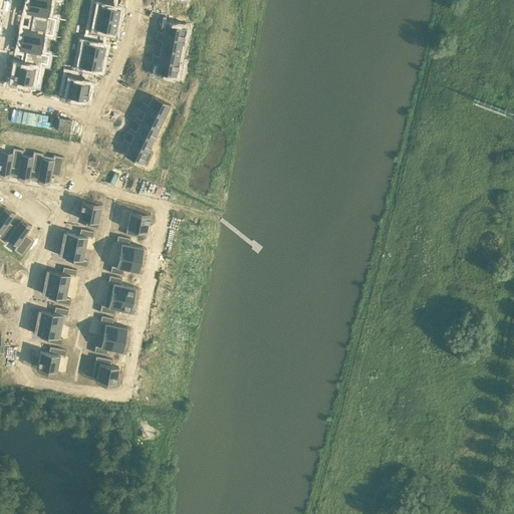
[(93,0),(91,14),(117,19),(119,8),(106,5),(107,0),(93,0)]
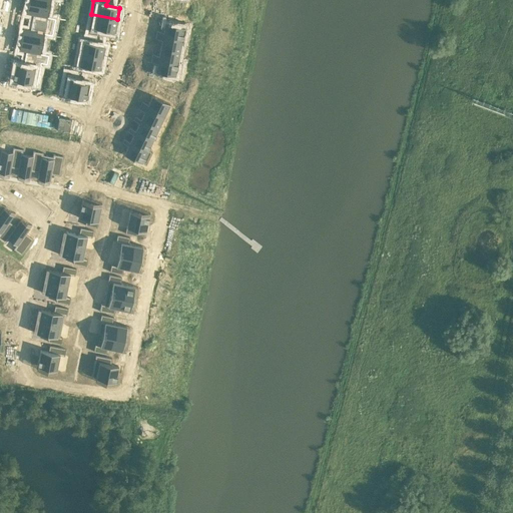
[(27,2),(25,13),(33,15),(31,22),(53,26),(54,21),(55,18),(47,16),(49,6),(27,2)]
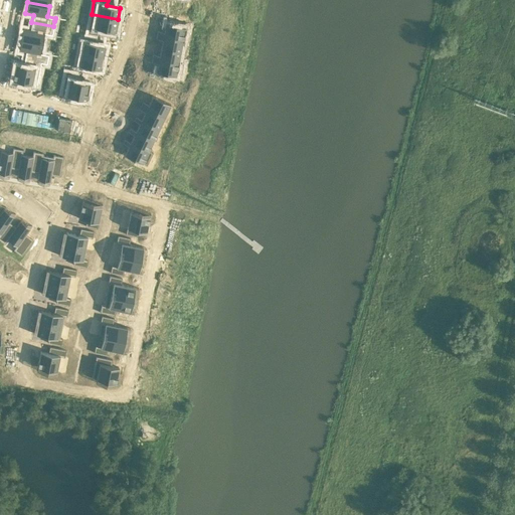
[(92,14),(89,32),(102,35),(103,29),(116,31),(118,19),(92,14)]
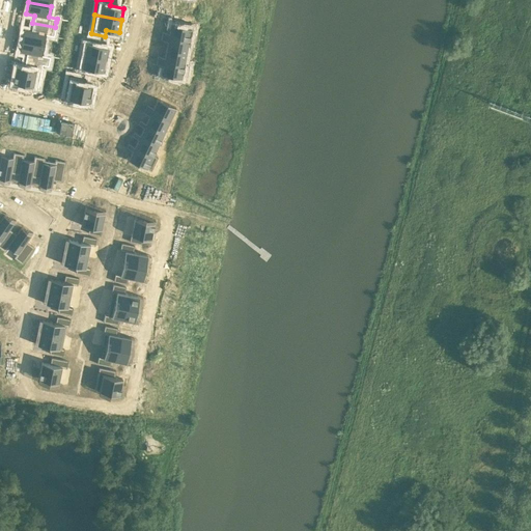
[(23,29),(21,40),(44,45),(52,46),(54,35),(55,27),(32,23),(31,30),(23,29)]
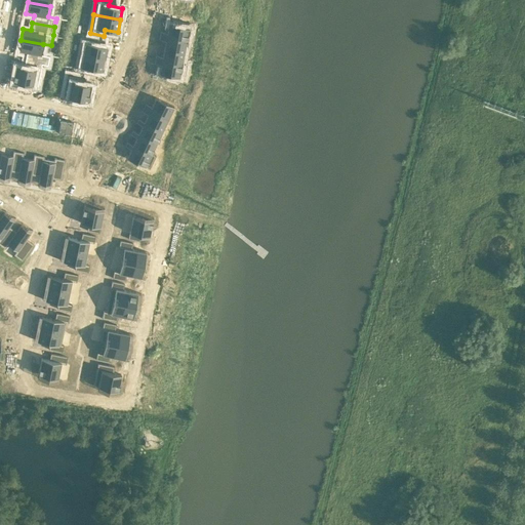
[(160,31),(159,35),(186,39),(186,40),(189,40),(191,28),(168,23),(166,32),(160,31)]
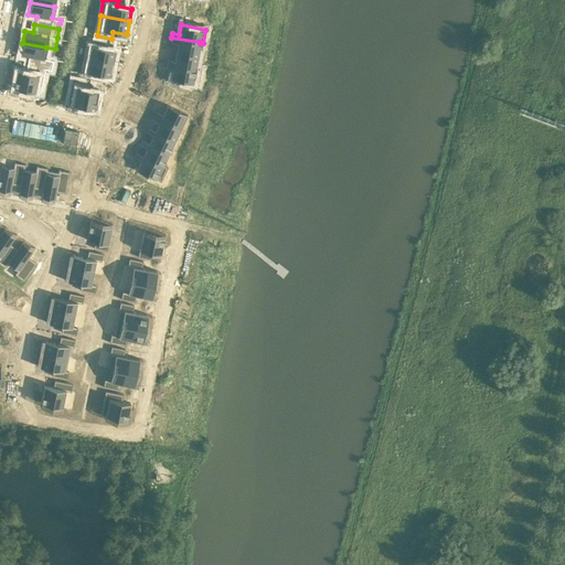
[(88,38),(86,45),(89,45),(87,57),(113,63),(115,50),(100,48),(103,40),(88,38)]
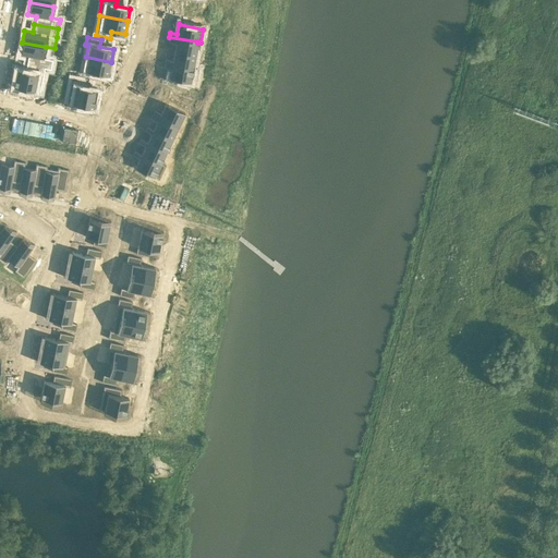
[(169,37),(169,40),(176,43),(173,51),(195,55),(197,43),(197,41),(169,37)]
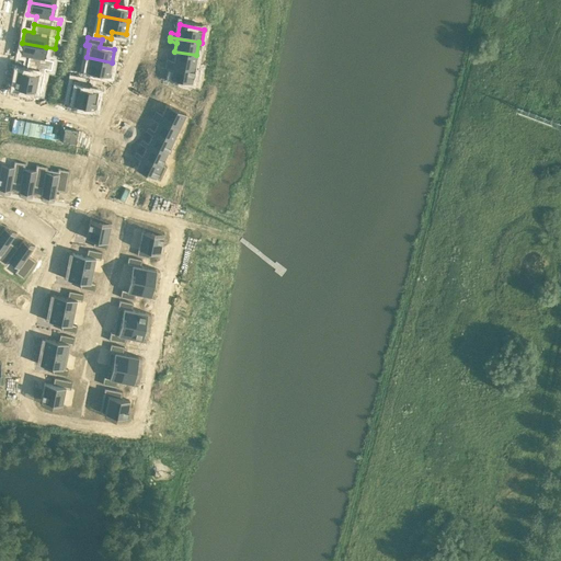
[(22,43),(20,55),(29,56),(26,64),(44,68),(50,69),(53,59),(44,58),(46,47),(22,43)]
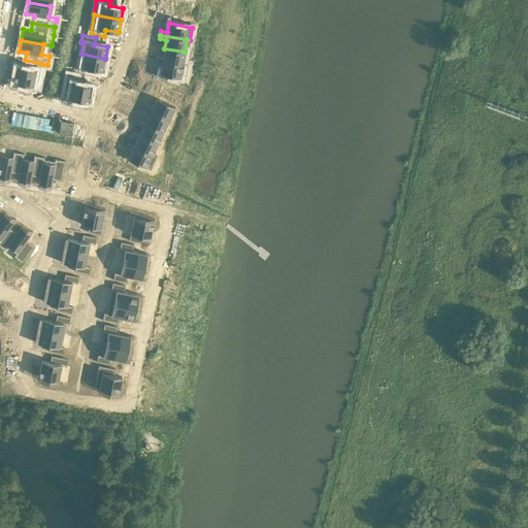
[(157,55),(156,59),(183,64),(185,52),(164,48),(163,56),(157,55)]
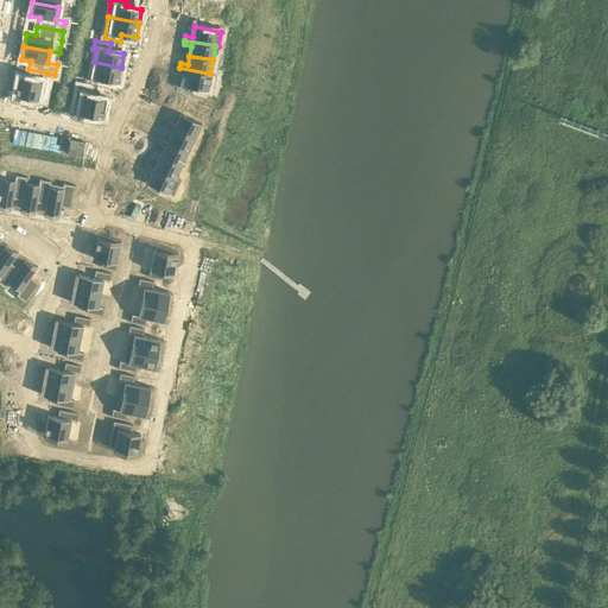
[(88,75),(87,83),(102,86),(103,78),(119,81),(121,68),(94,62),(90,75),(88,75)]
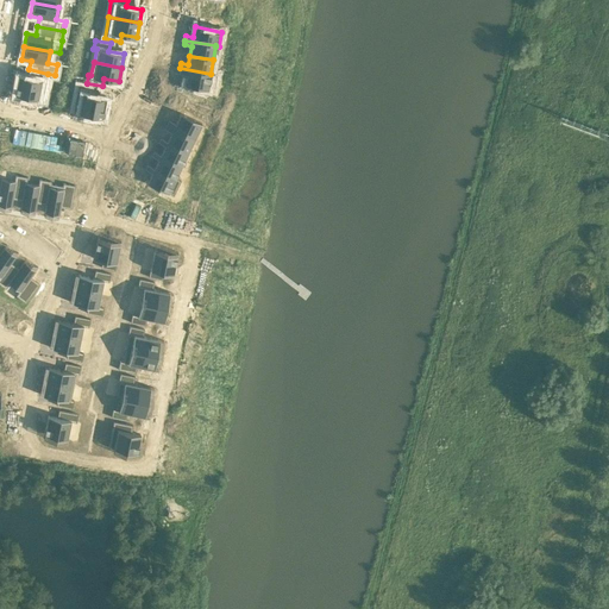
[(180,68),(179,73),(186,74),(184,85),(213,89),(217,75),(211,74),(180,68)]
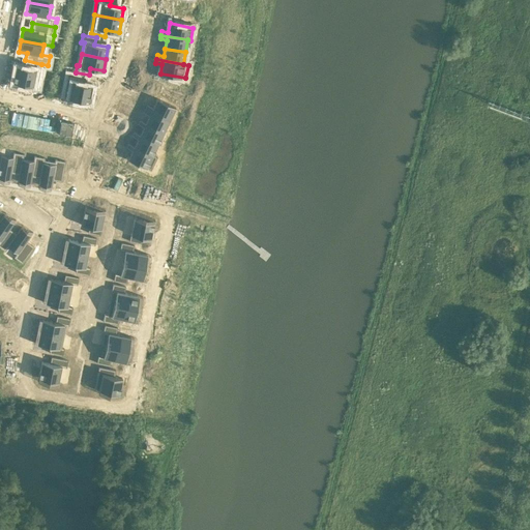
[(16,65),(12,82),(37,86),(41,64),(25,60),(24,67),(16,65)]
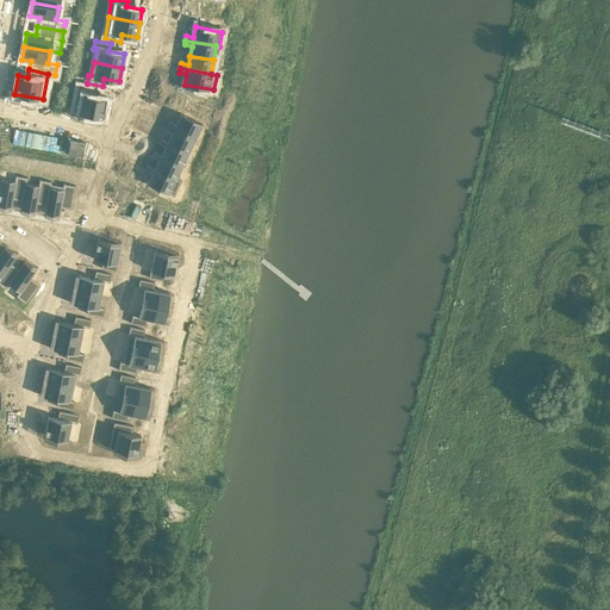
[(79,86),(74,111),(103,117),(106,98),(97,97),(98,89),(79,86)]
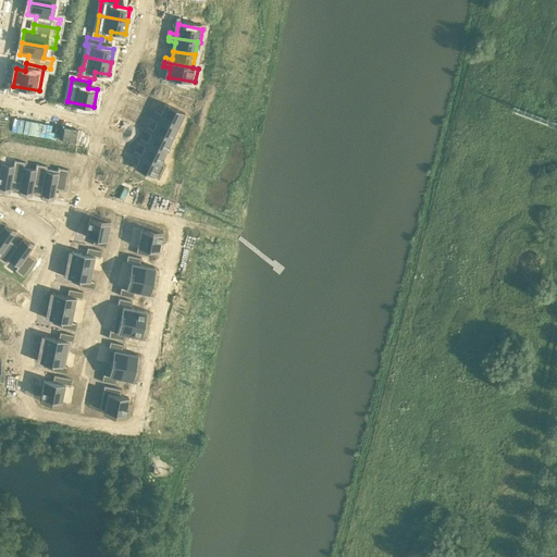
[(153,109),(152,113),(177,125),(184,112),(164,102),(160,112),(153,109)]
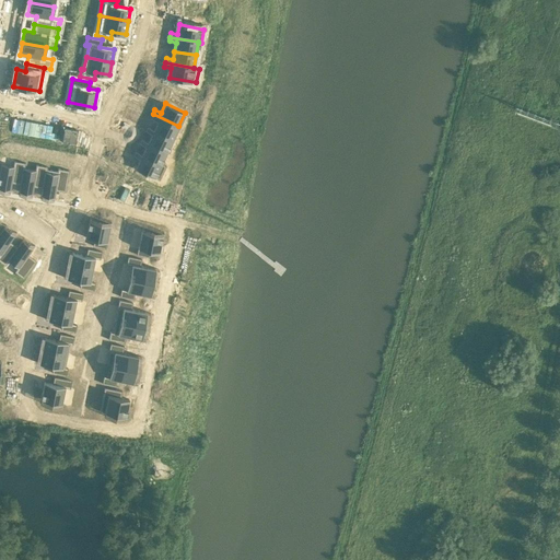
[(153,114),(151,118),(156,120),(154,127),(153,128),(153,129),(173,139),(178,126),(153,114)]
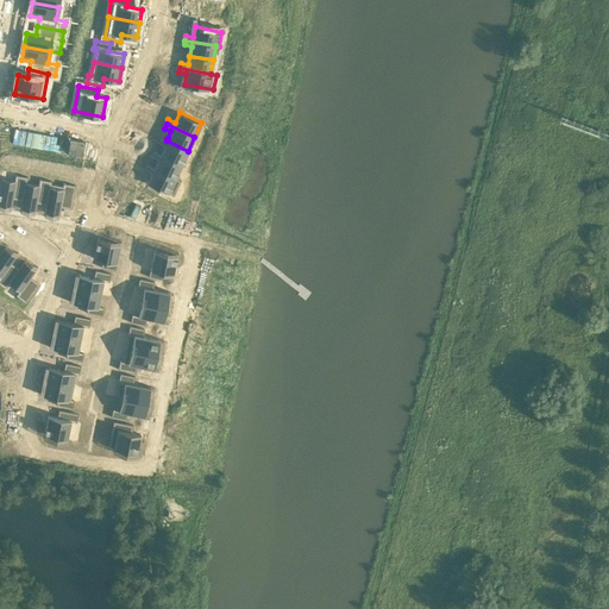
[(159,137),(157,142),(164,145),(159,154),(159,155),(181,164),(188,151),(167,140),(159,137)]
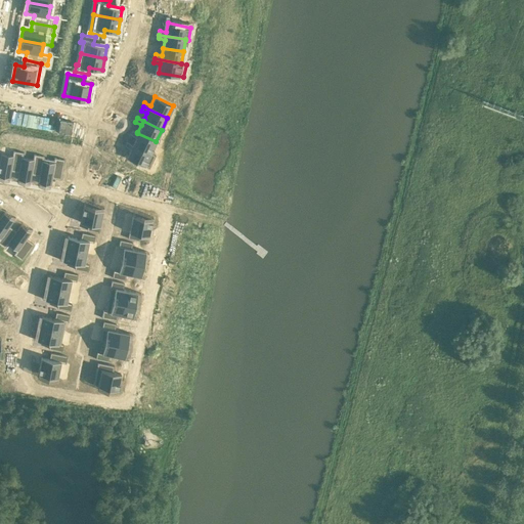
[(132,130),(130,133),(136,136),(132,144),(150,154),(150,153),(156,141),(137,133),(137,132),(132,130)]
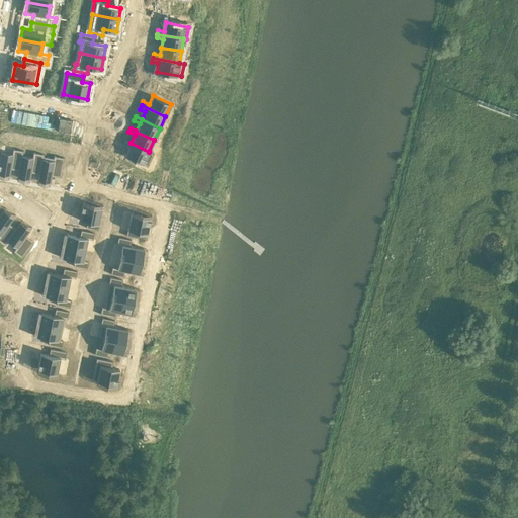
[(124,140),(122,144),(128,146),(124,155),(147,166),(154,153),(149,151),(149,152),(131,143),(124,140)]
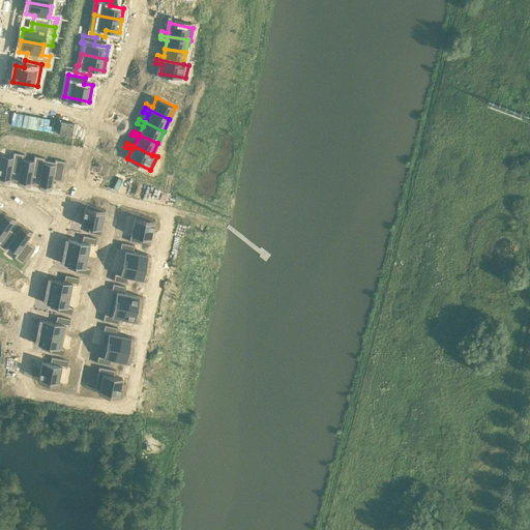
[(1,155),(0,159),(0,178),(9,180),(10,172),(19,174),(20,174),(22,158),(23,158),(24,154),(13,152),(12,157),(1,155)]
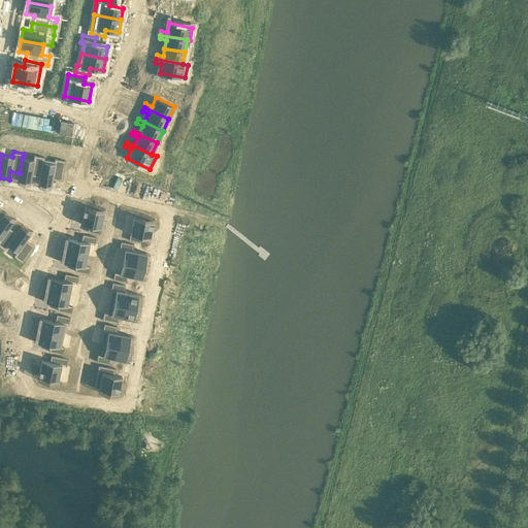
[(19,173),(18,180),(30,183),(32,175),(40,176),(43,159),(44,157),(34,155),(33,160),(23,158),(22,158),(20,173),(19,173)]
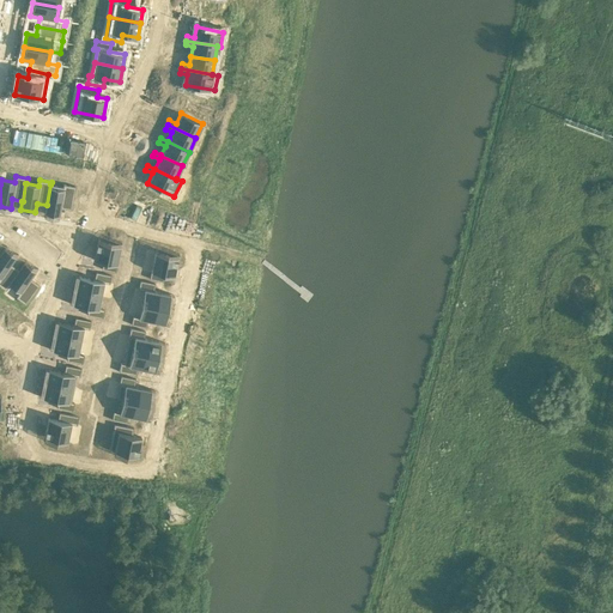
[(47,205),(44,214),(59,217),(61,207),(72,210),(76,187),(64,184),(62,187),(50,184),(47,205)]
